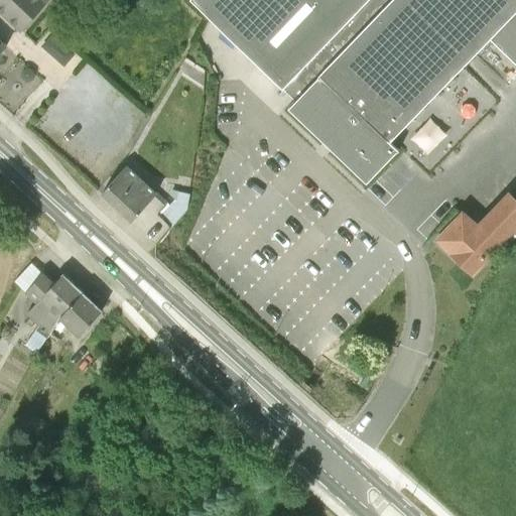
[(0,0),(0,10),(20,31),(50,0),(0,0)]
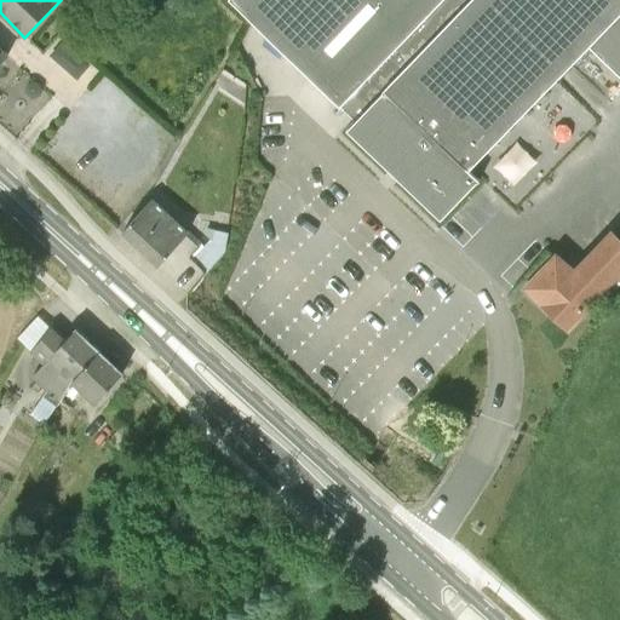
[(619,0),(228,0),(227,1),(346,114),(355,121),(345,130),(389,172),(385,174),(386,176),(390,172),(394,176),(396,179),(394,183),(397,179),(441,222),(443,219),(478,182),(481,181),(469,170),(557,79),(587,47),(619,76),(619,0)]
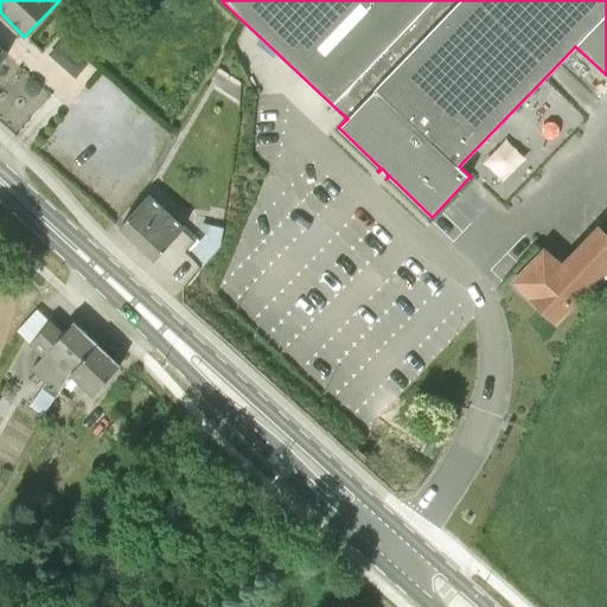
[(61,43),(49,57),(75,78),(87,65),(61,43)]
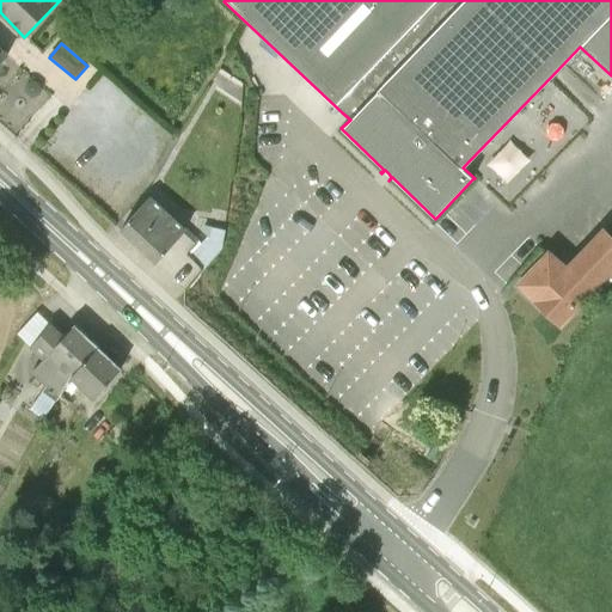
[(515,139),(494,161),(513,181),(536,159),(515,139)]
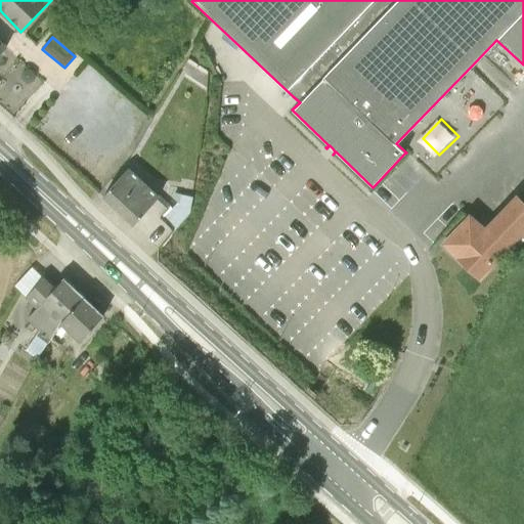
[(129,170),(118,182),(103,197),(134,225),(159,199),(129,170)]
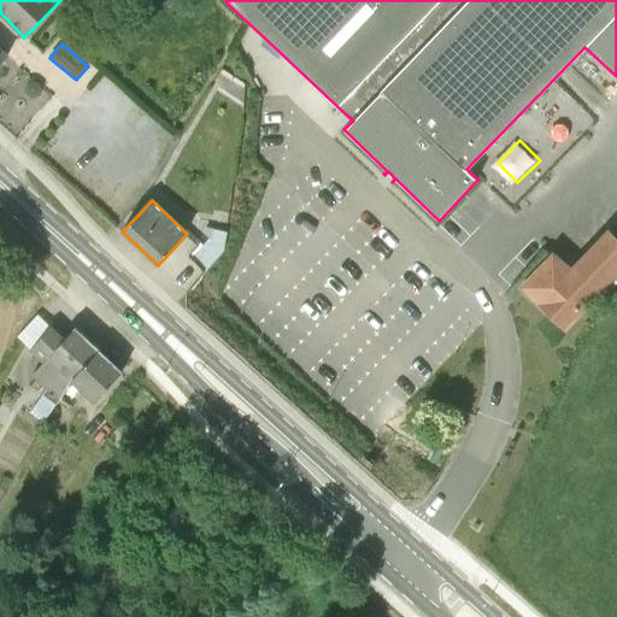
[(195,251),(207,269),(223,252),(228,231),(215,229),(211,244),(209,246),(206,244),(195,251)]
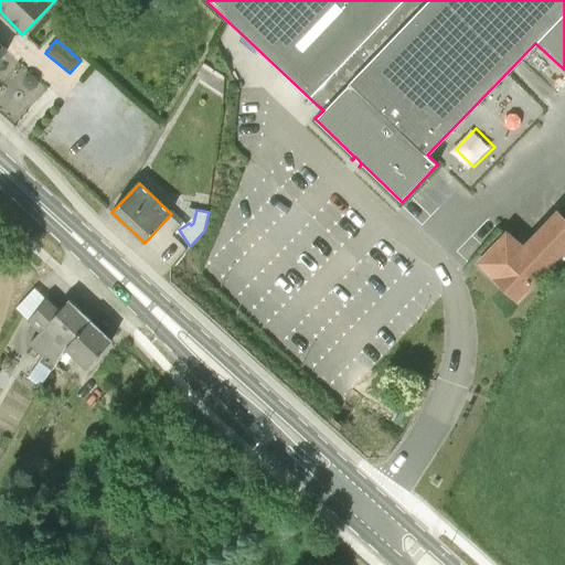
[(510,233),(501,242),(488,257),(500,267),(497,272),(493,274),(498,278),(518,297),(533,281),(564,248),(564,215),(558,210),(524,245),(510,233)]
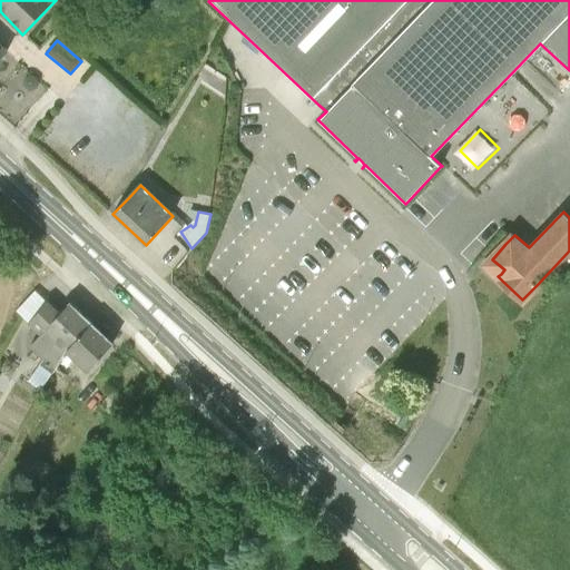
[(47,302),(28,322),(41,333),(31,345),(46,357),(41,364),(49,370),(66,352),(66,351),(92,323),(70,303),(59,314),(47,302)]
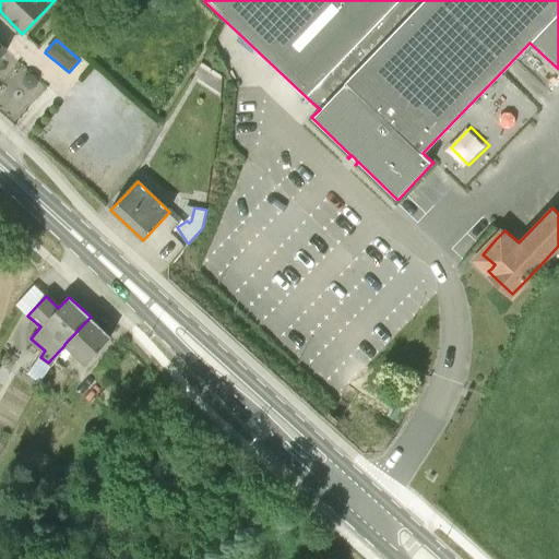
[(110,335),(90,317),(64,344),(48,363),(51,366),(45,373),(56,380),(73,355),(82,363),(84,360),(86,363),(110,335)]
